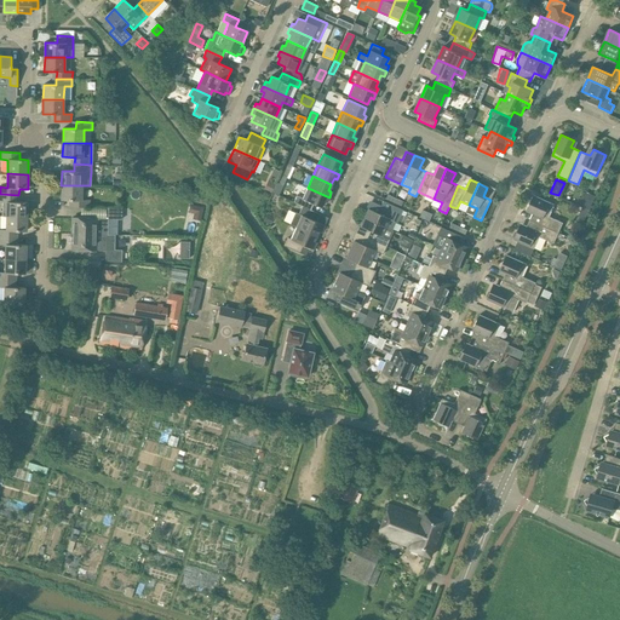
[(82,185),(61,185),(61,200),(73,200),(73,207),(90,207),(90,200),(81,200),(82,185)]
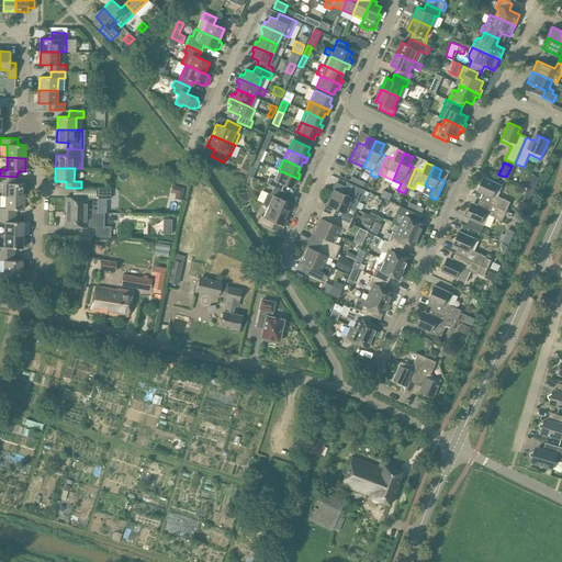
[(266,183),(273,187),(281,191),(284,184),(291,188),(293,182),(296,183),(299,179),(279,170),(274,180),(269,178),(266,183)]
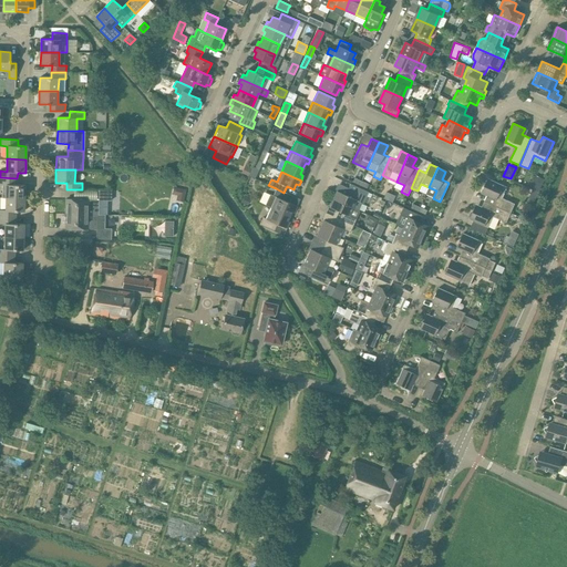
[(0,184),(6,185),(6,198),(24,198),(24,185),(17,185),(17,178),(0,177),(0,184)]
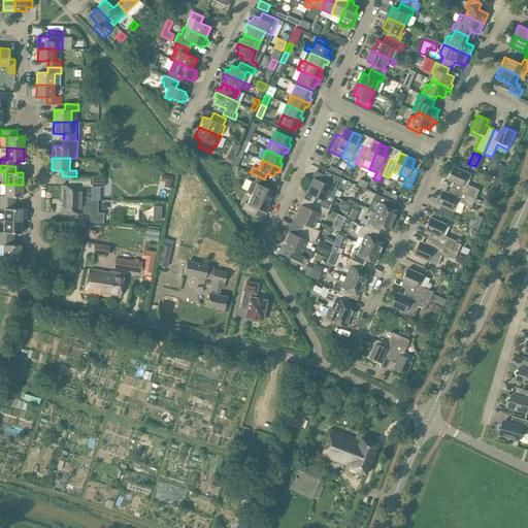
[(452,188),(476,198),(480,190),(468,185),(472,174),(455,166),(450,177),(455,179),(452,188)]
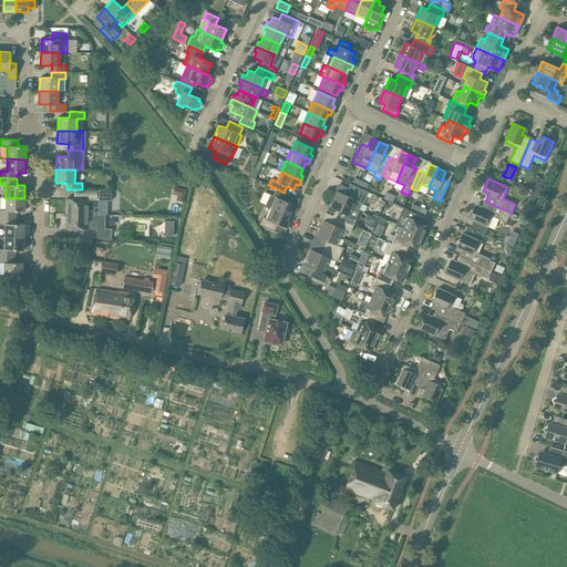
[(543,183),(533,178),(529,188),(539,193),(543,183)]
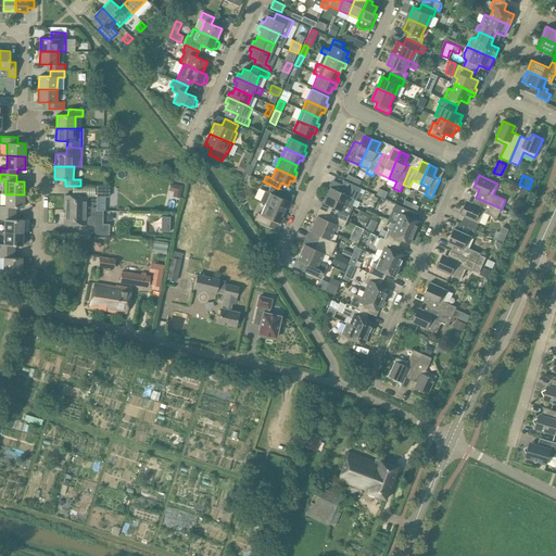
[(330,187),(327,196),(345,203),(352,206),(355,199),(356,200),(359,192),(362,188),(343,180),(342,185),(339,191),(330,187)]
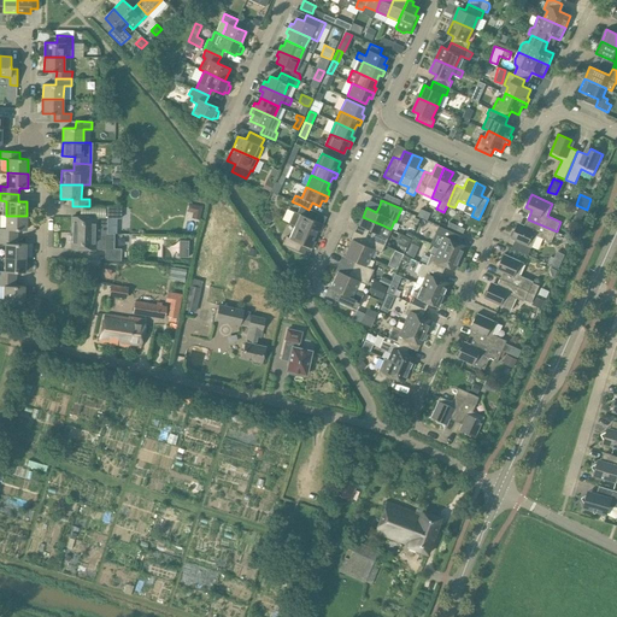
[(288,223),(295,227),(315,235),(321,223),(312,219),(316,212),(309,210),(300,205),(297,213),(294,212),(288,223)]
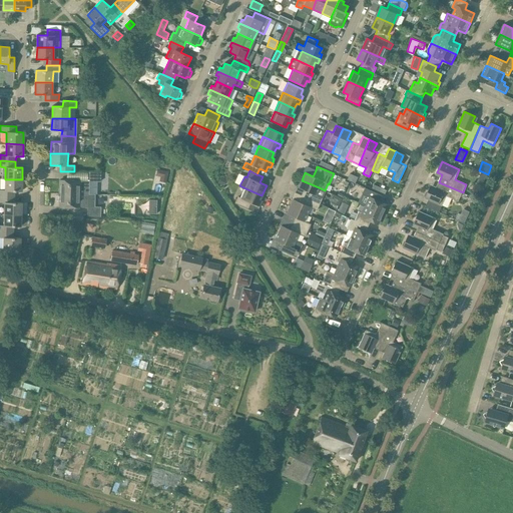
[(60,180),(59,193),(95,194),(97,194),(97,181),(100,181),(100,172),(88,172),(87,181),(85,181),(60,180)]
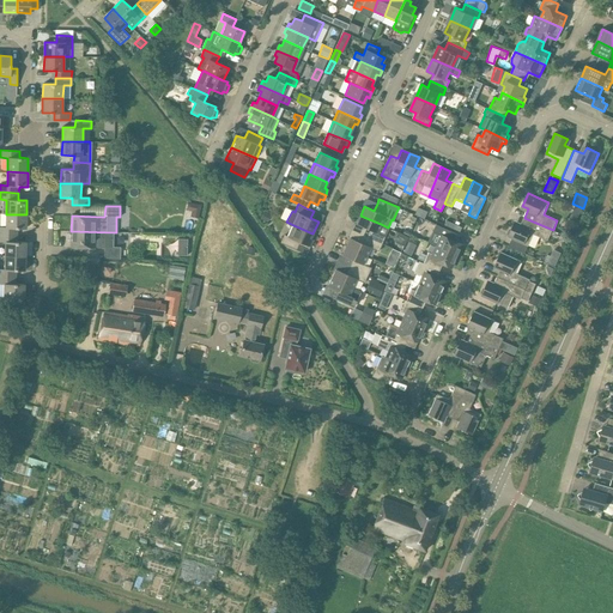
[(271,214),(263,212),(260,219),(267,223),(271,214)]
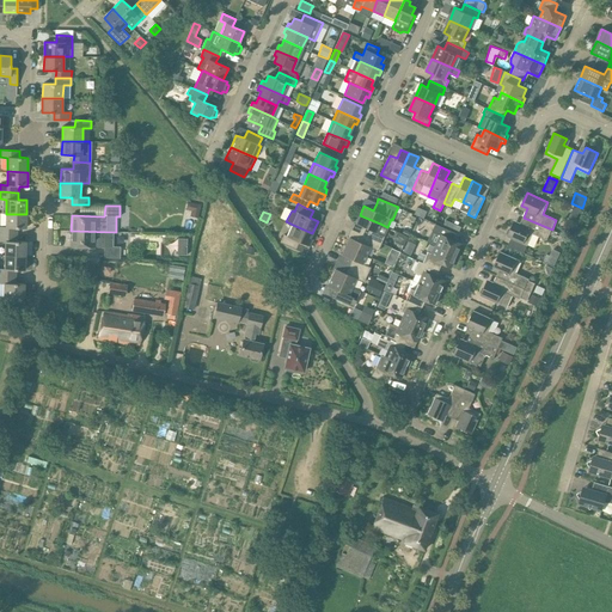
[(0,226),(0,234),(17,236),(18,228),(25,228),(26,214),(6,214),(6,227),(0,226)]
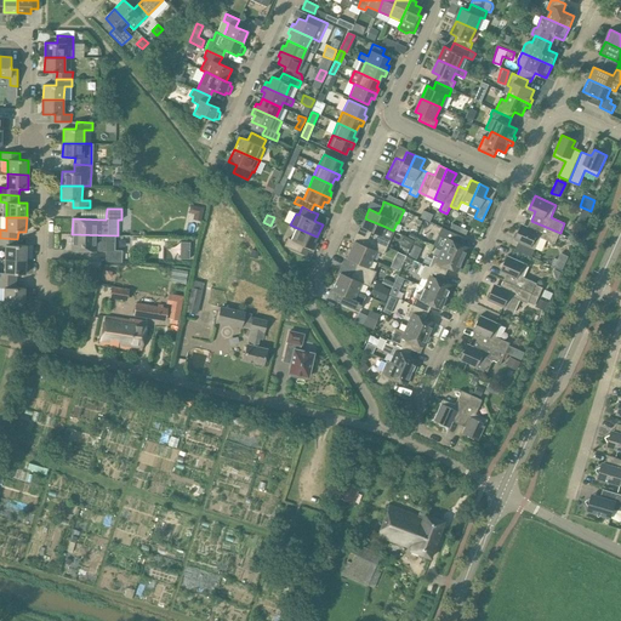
[(365,218),(360,227),(370,232),(368,238),(387,248),(391,239),(389,239),(382,235),(386,227),(365,218)]
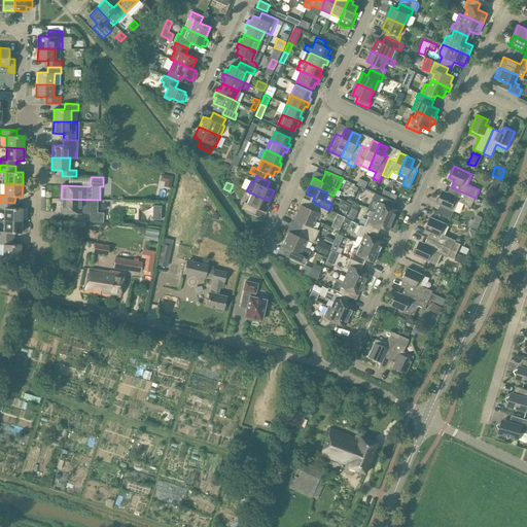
[(440,205),(436,212),(452,218),(455,212),(459,202),(471,207),(476,198),(451,187),(447,196),(442,192),(436,204),(440,205)]
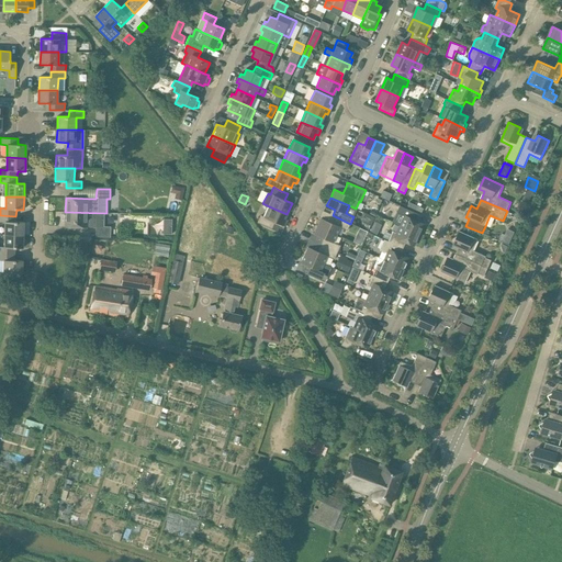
[(394,216),(392,223),(398,226),(418,235),(424,224),(413,220),(416,213),(400,205),(394,216)]
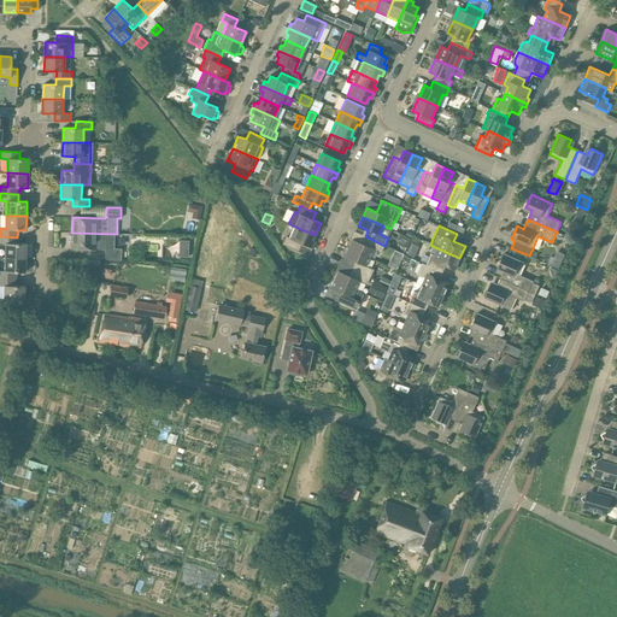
[(310,248),(315,235),(295,227),(289,238),(287,236),(283,245),(298,252),(301,245),(310,248)]
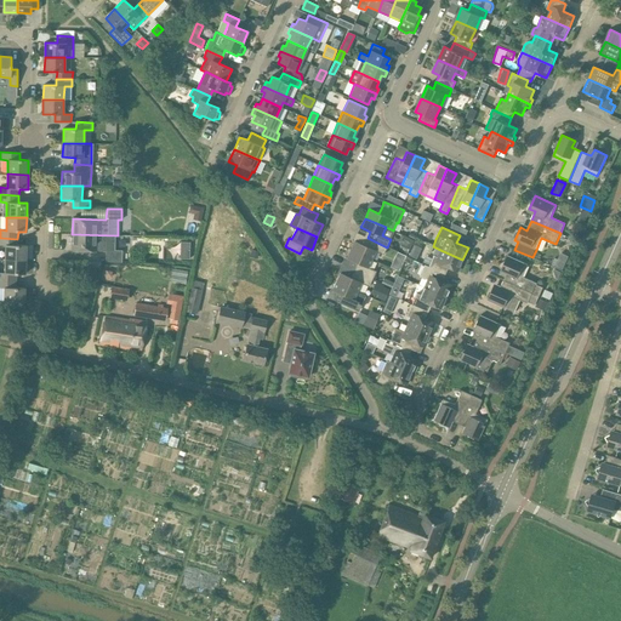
[(115,235),(72,234),(72,250),(106,251),(106,262),(123,262),(123,251),(114,250),(115,235)]
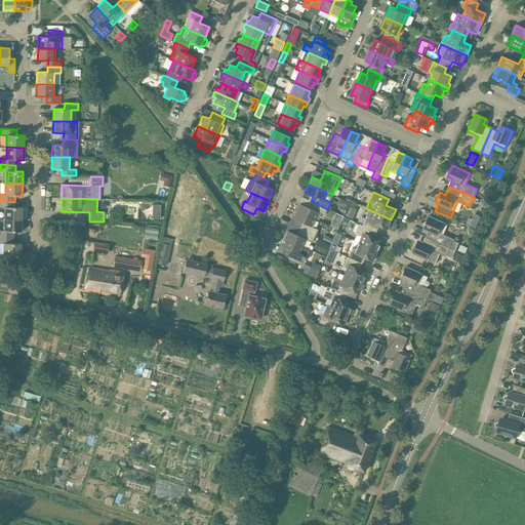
[(0,207),(4,207),(4,219),(22,219),(22,207),(14,207),(14,202),(0,201),(0,207)]
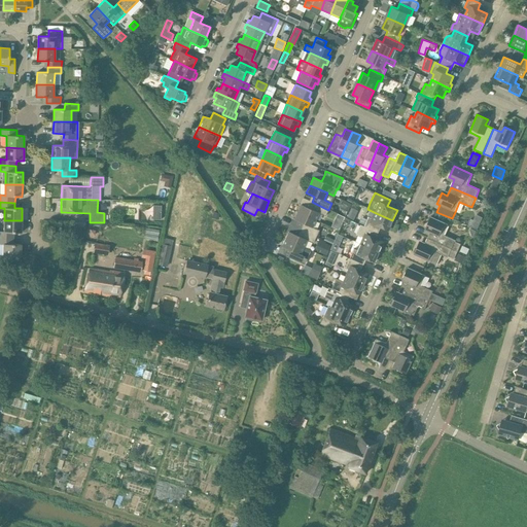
[(325,216),(328,210),(312,202),(309,208),(301,205),(297,212),(315,220),(318,213),(325,216)]
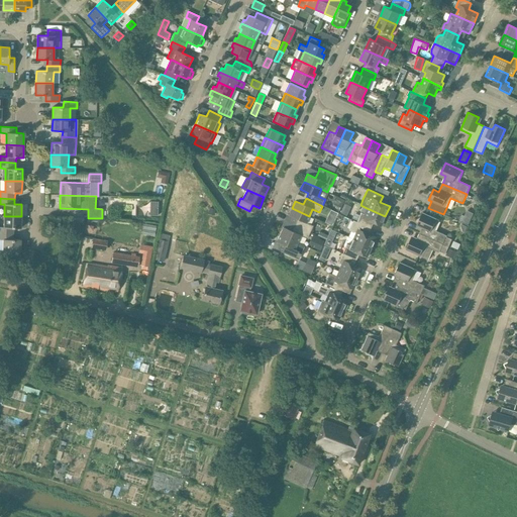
[(157,214),(157,201),(148,201),(148,214),(157,214)]
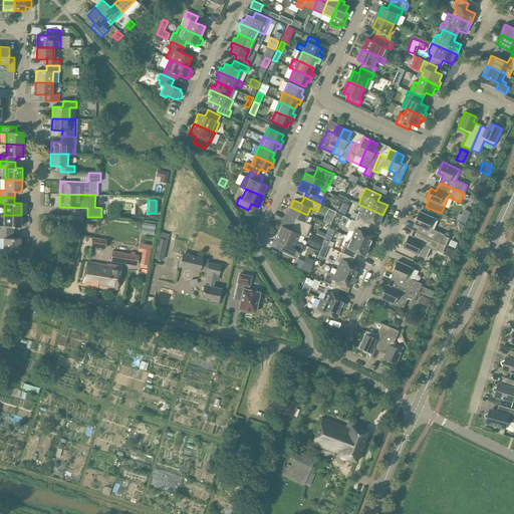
[(341,202),(337,211),(343,214),(347,205),(341,202)]
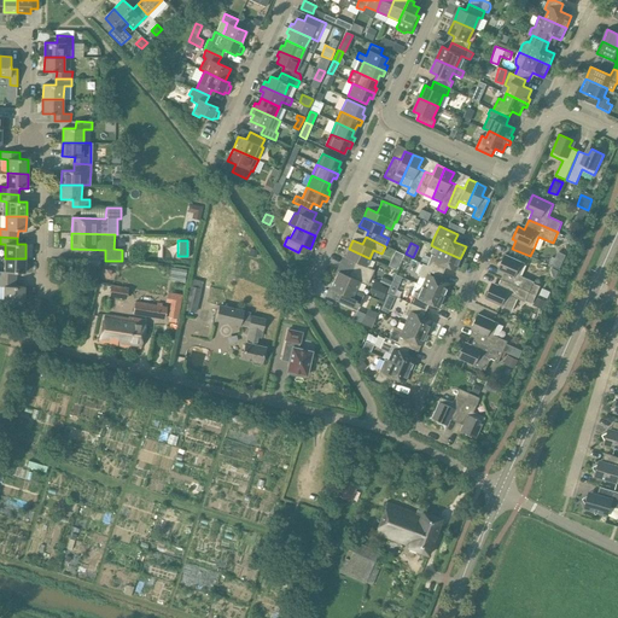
[(351,269),(371,278),(374,269),(366,266),(369,258),(349,249),(345,257),(354,262),(351,269)]
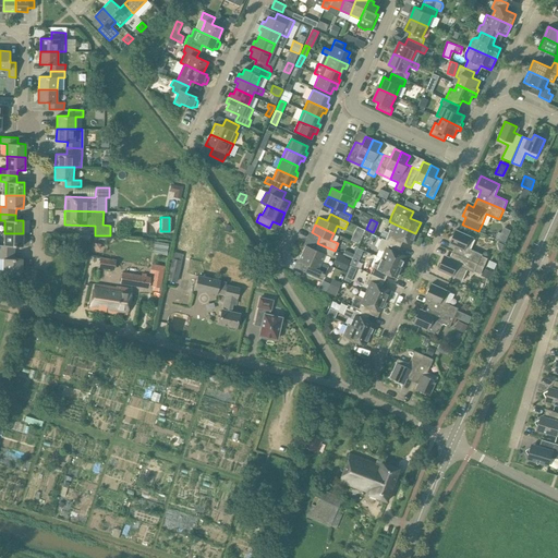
[(411,244),(415,233),(396,225),(393,231),(389,230),(385,240),(398,245),(400,240),(411,244)]
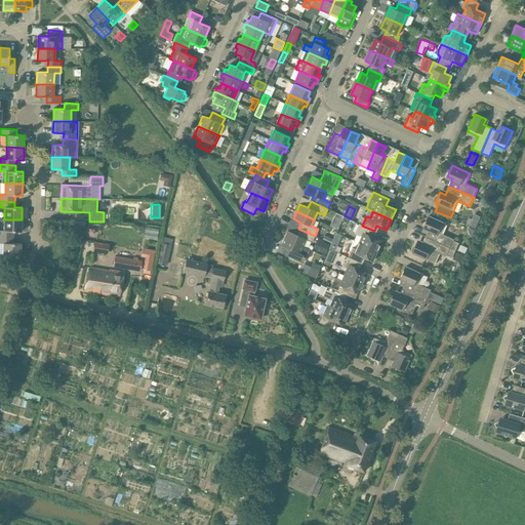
[(334,213),(330,226),(336,228),(340,215),(334,213)]
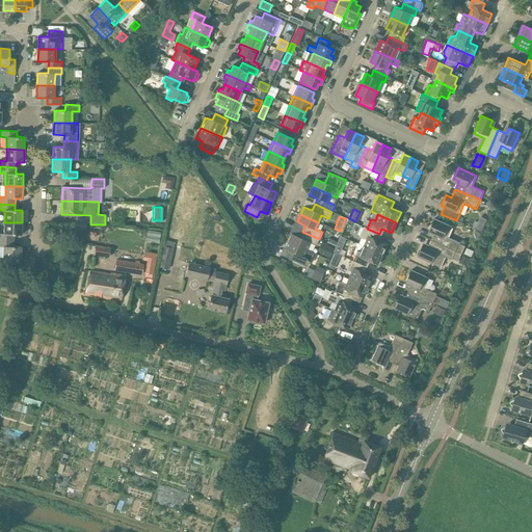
[(432,240),(462,254),(466,246),(460,244),(461,242),(449,237),(453,227),(435,219),(430,230),(435,232),(432,240)]
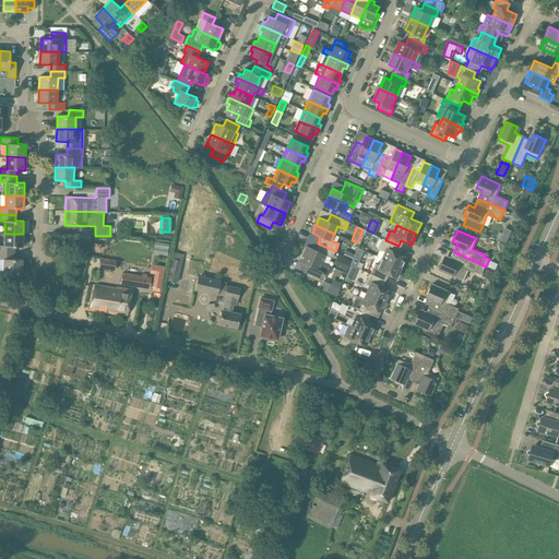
[(23,234),(4,234),(4,246),(0,245),(0,252),(14,253),(15,247),(22,247),(23,234)]
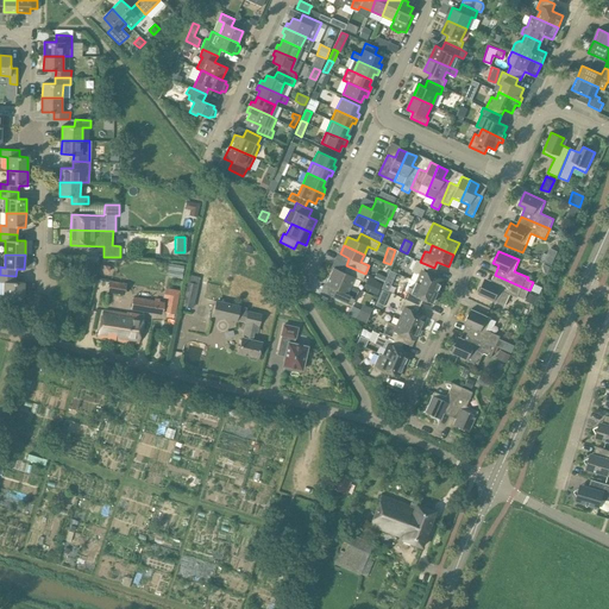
[(544,255),(540,261),(552,265),(554,259),(544,255)]
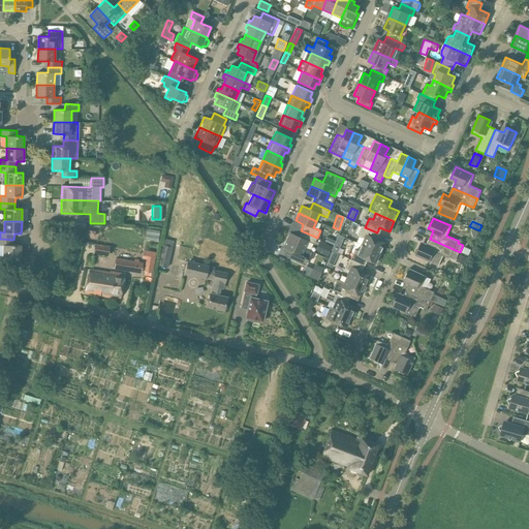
[(362,245),(379,253),(384,243),(374,239),(377,232),(365,227),(362,225),(356,236),(364,239),(362,245)]
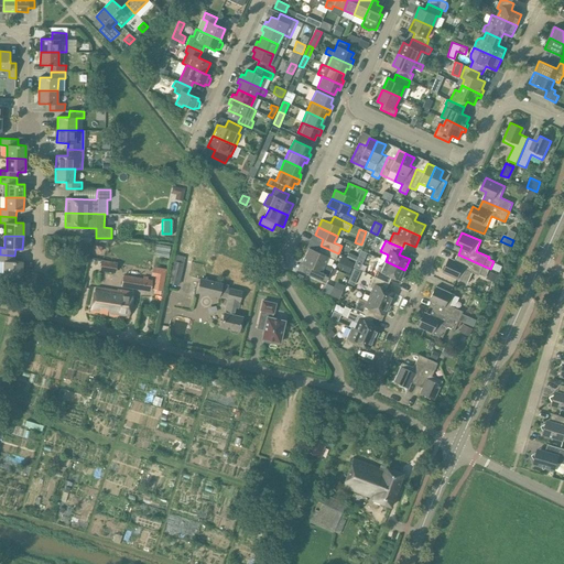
[(156,242),(153,250),(165,257),(170,248),(156,242)]
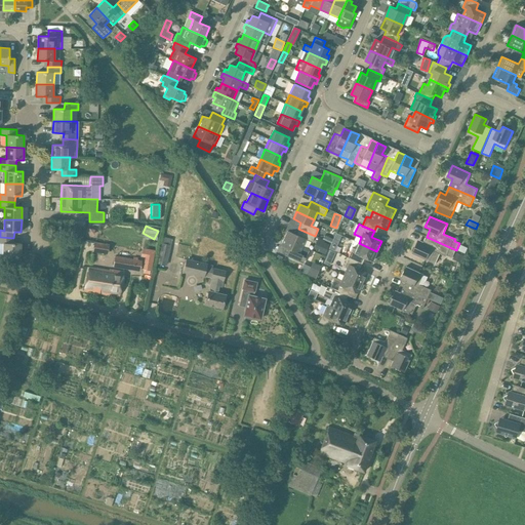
[(284,238),(301,246),(306,239),(312,242),(315,236),(298,229),(295,234),(287,231),(284,238)]
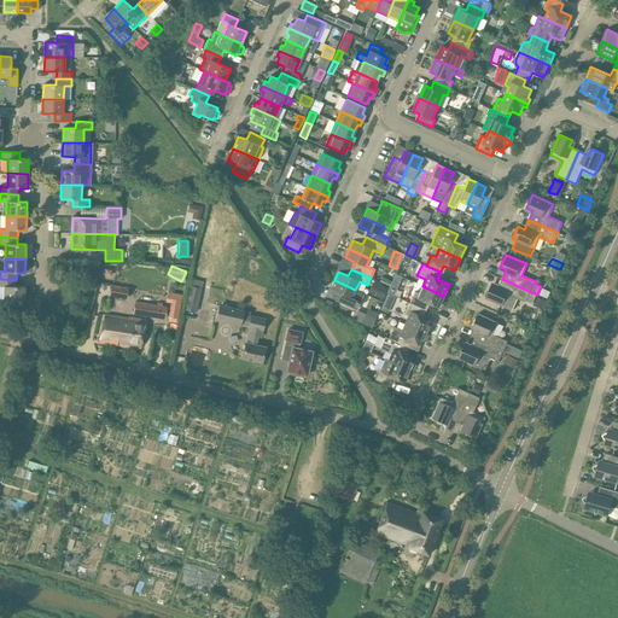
[(392,281),(382,277),(379,281),(390,286),(392,281)]
